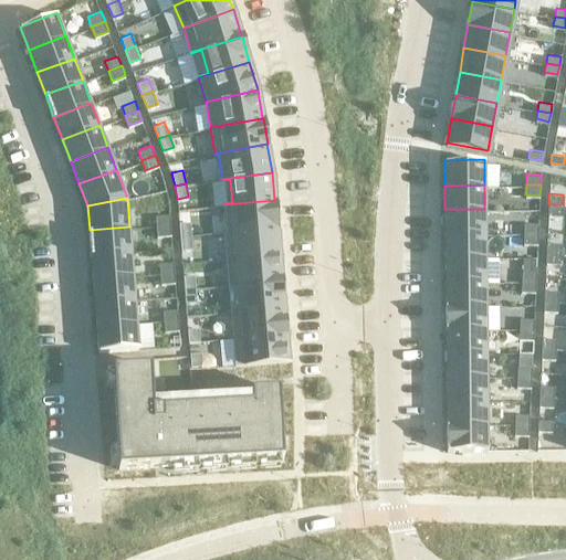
[(274,200),(224,204),(227,231),(276,226),(274,200)]
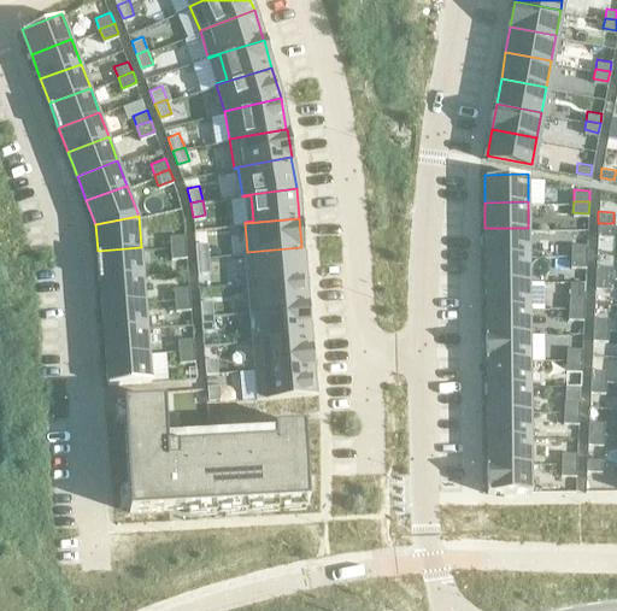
[(598,223),(598,234),(613,235),(613,223),(598,223)]
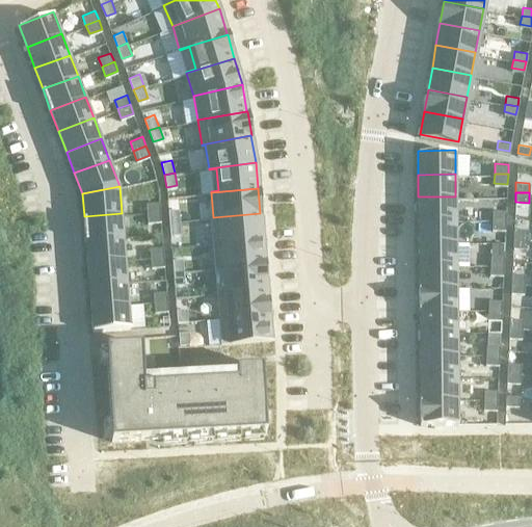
[(455,196),(418,196),(418,219),(455,218),(455,196)]
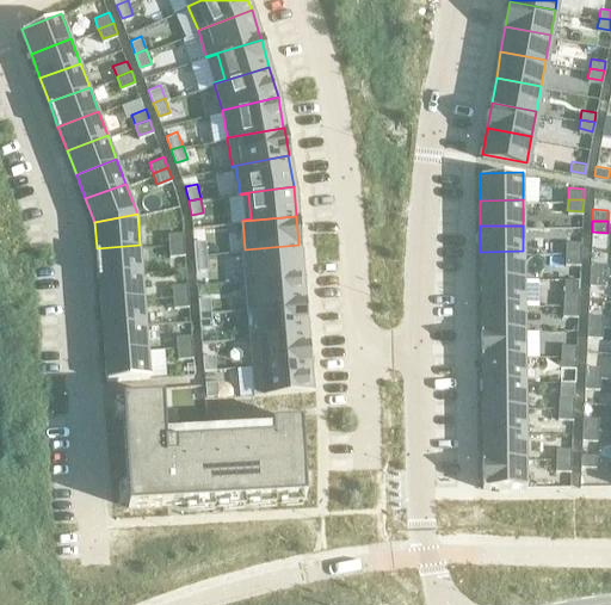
[(183,230),(167,232),(168,242),(184,241),(183,230)]
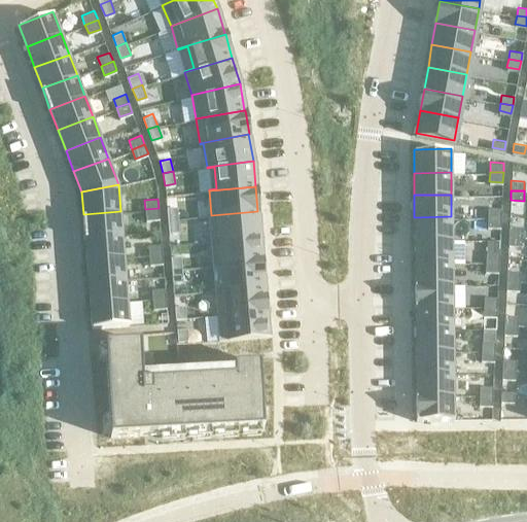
[(178,218),(177,206),(167,206),(168,218),(178,218)]
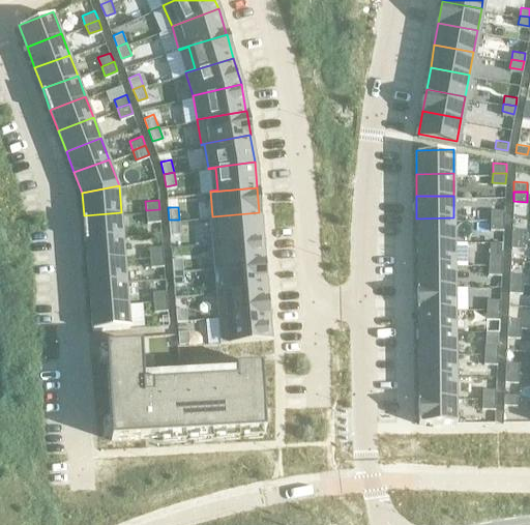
[(504,208),(491,208),(491,217),(504,219),(504,208)]
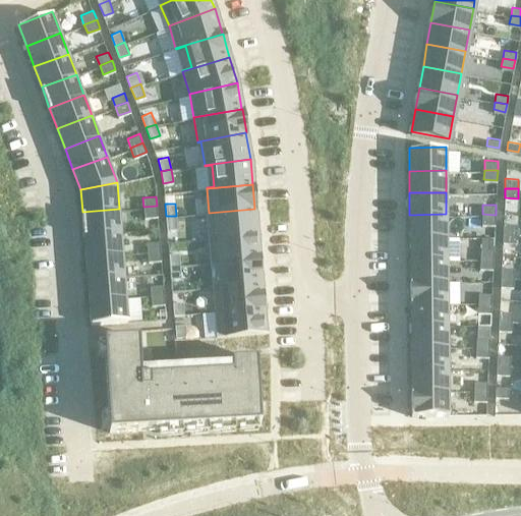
[(143,207),(145,217),(158,216),(157,206),(143,207)]
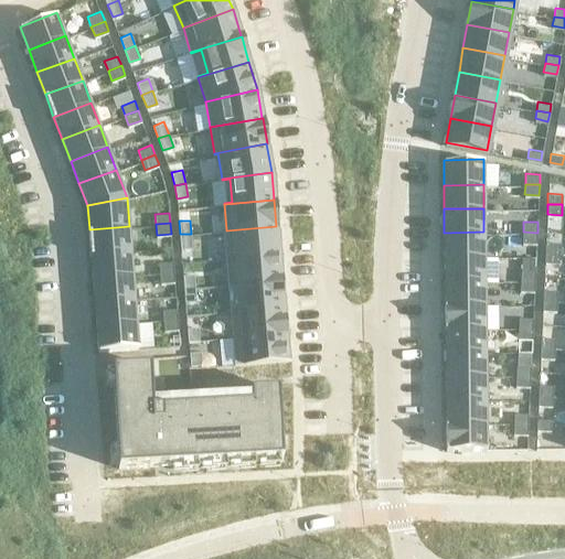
[(89,229),(91,254),(130,250),(129,226),(89,229)]
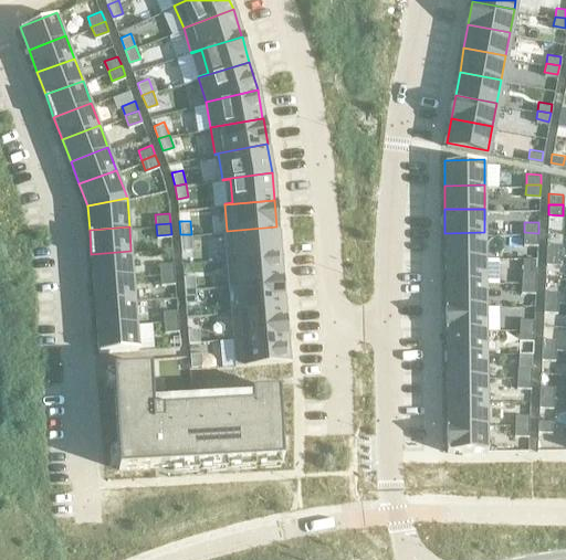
[(276,226),(227,231),(227,232),(234,231),(237,256),(279,253),(276,226)]
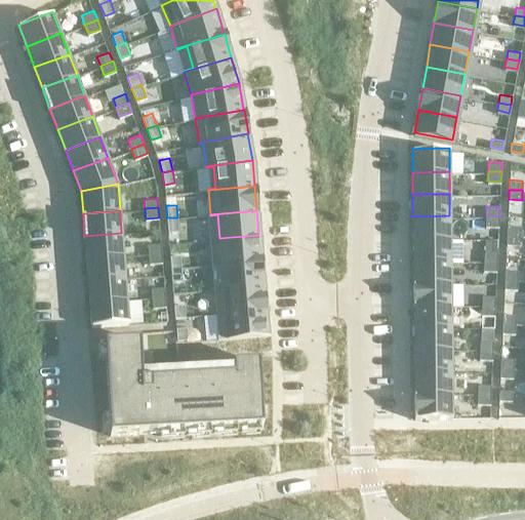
[(449,215),(412,216),(413,238),(450,238),(449,215)]
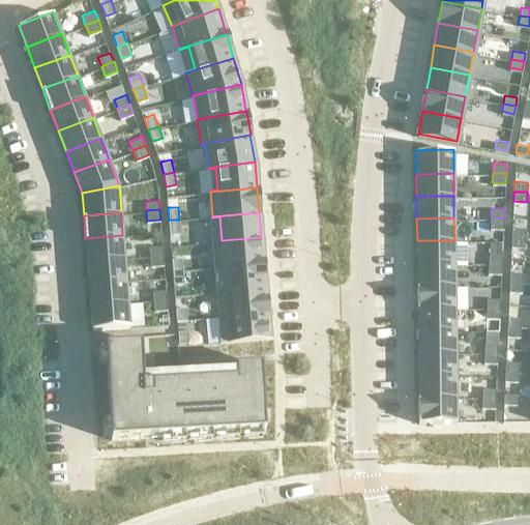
[(491,217),(490,227),(503,228),(504,219),(491,217)]
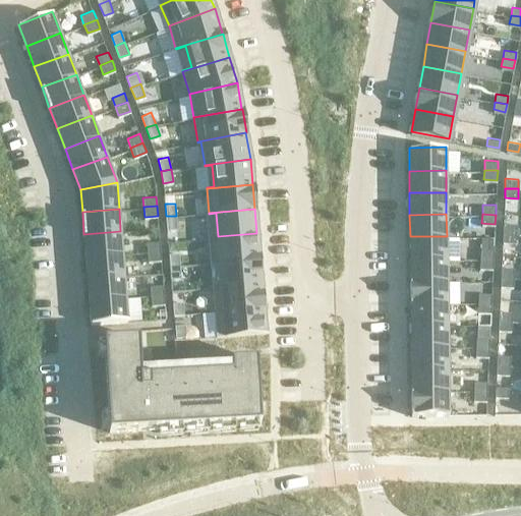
[(177,228),(176,216),(166,216),(167,229),(177,228)]
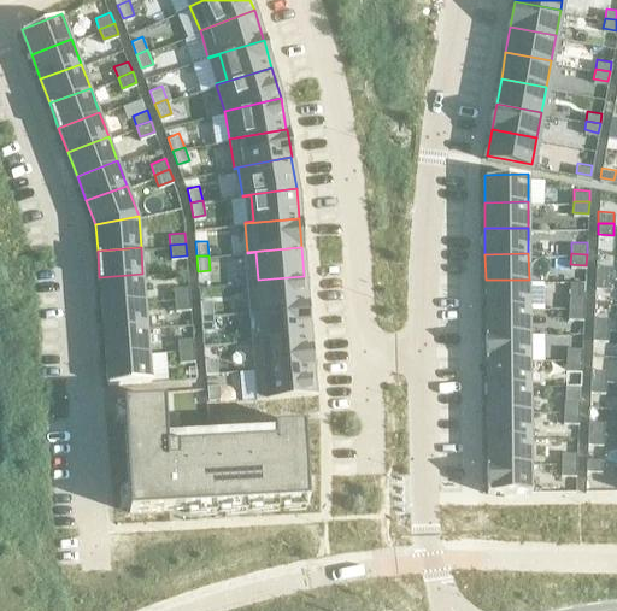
[(611,264),(595,263),(595,275),(611,275),(611,264)]
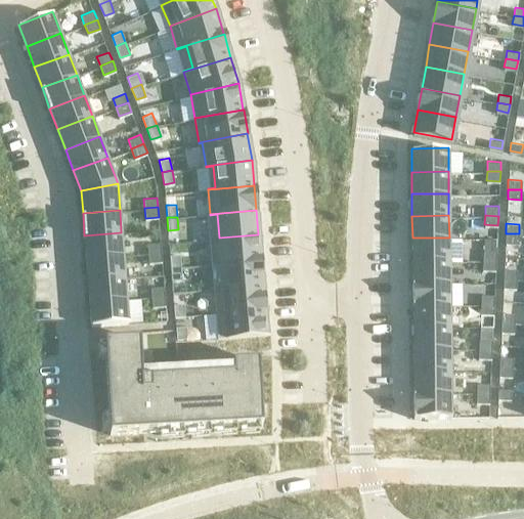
[(84,235),(86,257),(123,254),(121,232),(84,235)]
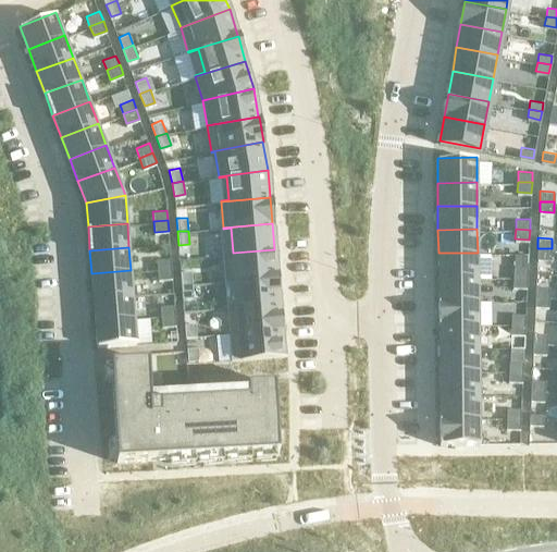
[(537,248),(537,258),(552,259),(552,248),(537,248)]
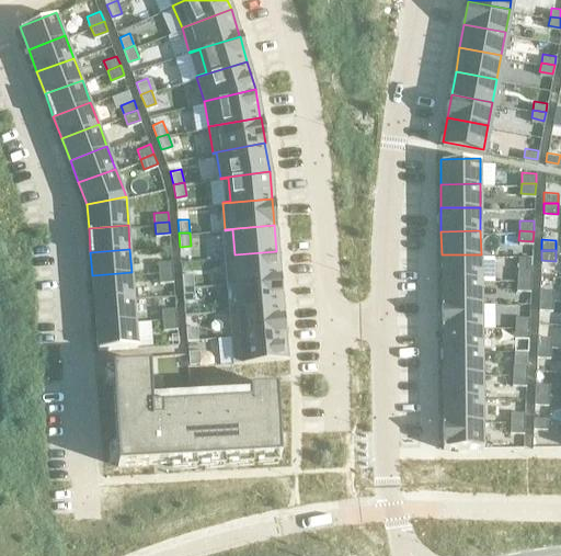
[(276,251),(235,254),(237,280),(226,281),(226,282),(279,278),(278,276),(276,251)]
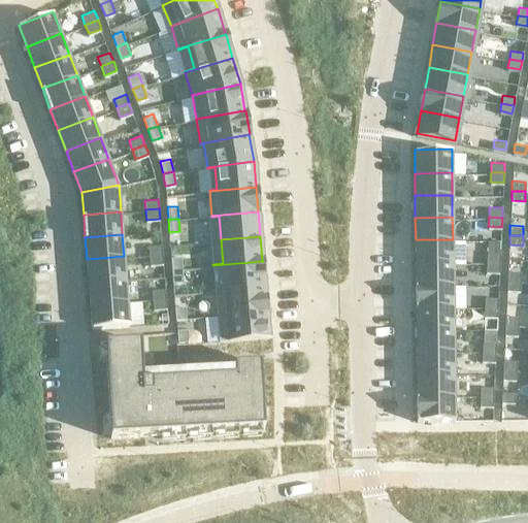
[(453,262),(453,239),(416,239),(416,262),(453,262)]
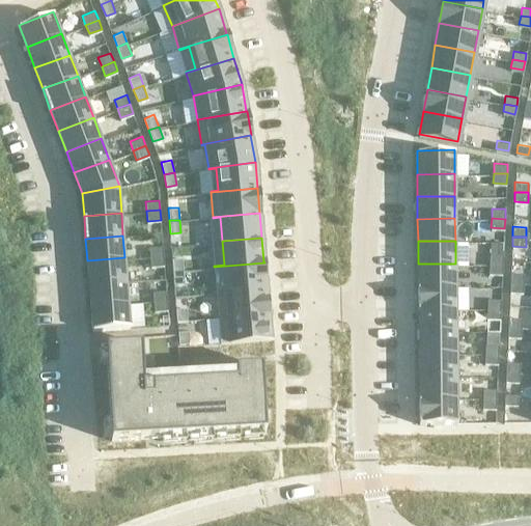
[(163,245),(149,246),(150,255),(163,254),(163,245)]
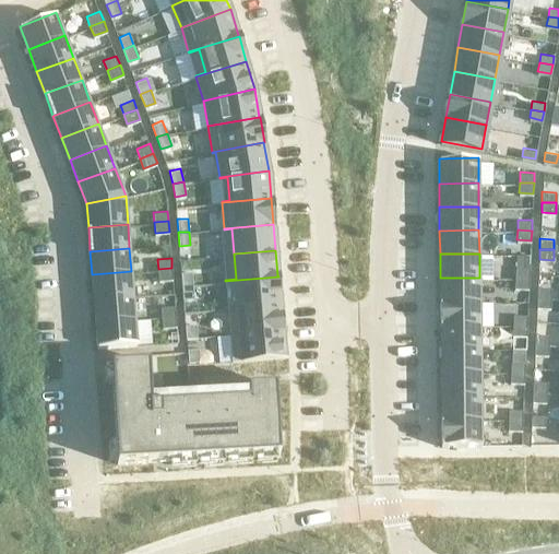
[(530,267),(515,267),(515,277),(530,278),(530,267)]
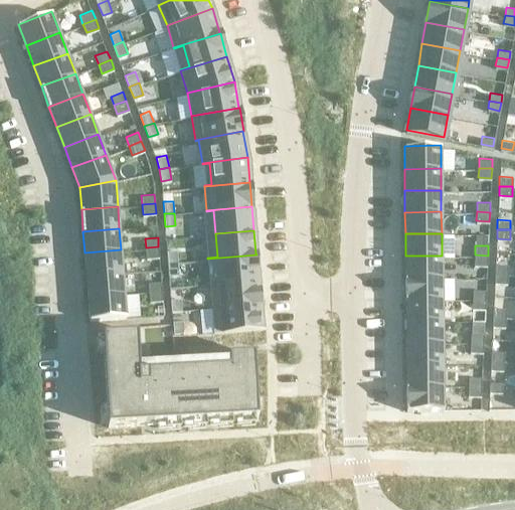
[(146,247),(146,258),(159,257),(158,246),(146,247)]
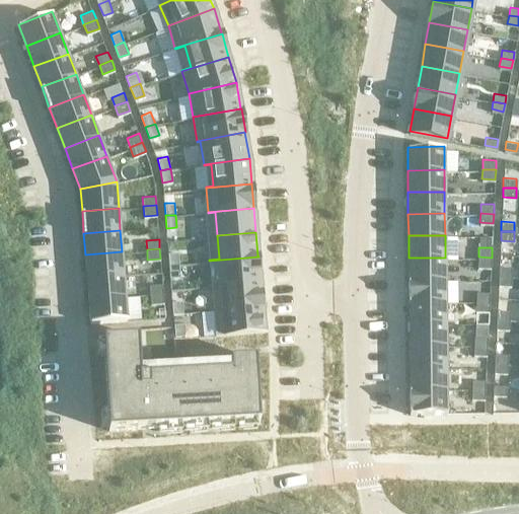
[(178,250),(168,251),(169,264),(179,264),(178,250)]
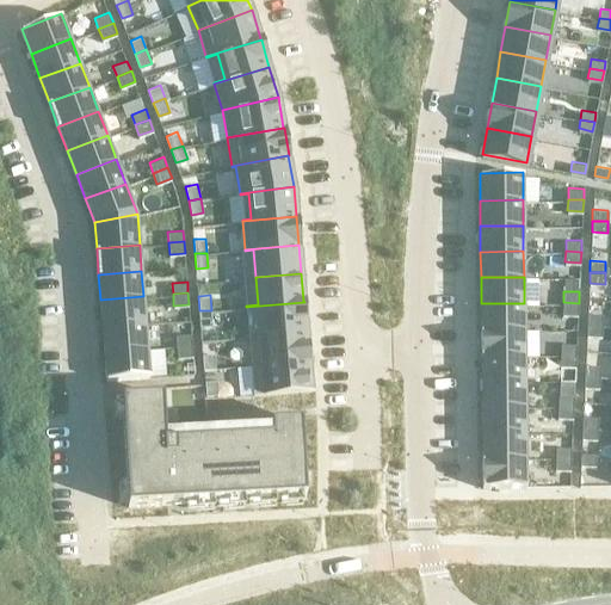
[(100,300),(103,326),(146,322),(143,296),(100,300)]
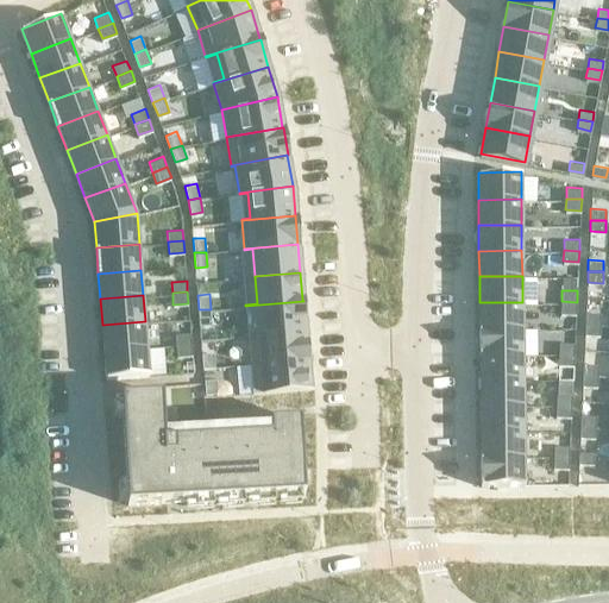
[(303,301),(245,306),(248,334),(305,330),(303,316),(305,316),(303,301)]
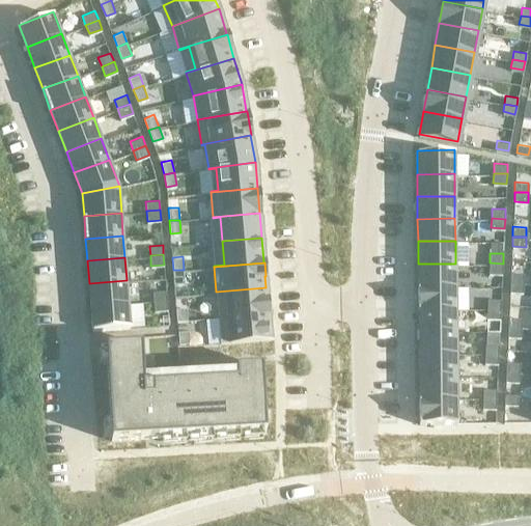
[(490,263),(488,273),(502,273),(503,264),(490,263)]
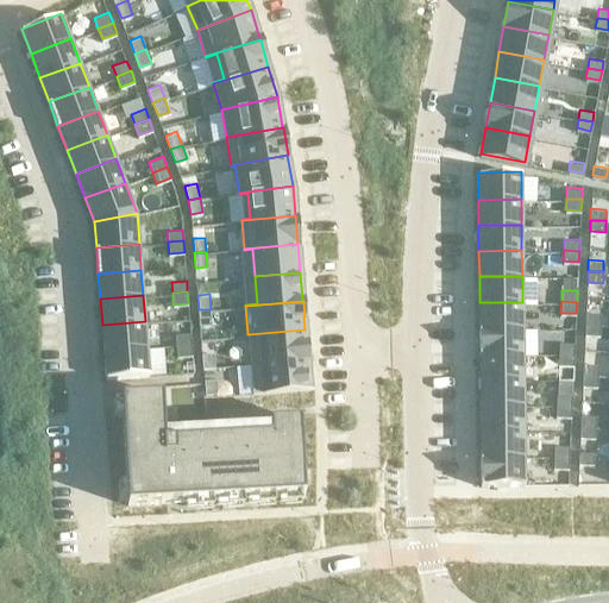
[(522,302),(479,302),(479,328),(522,327),(522,302)]
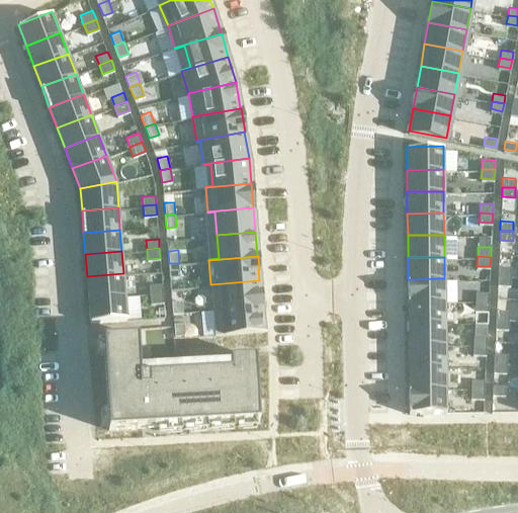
[(179,263),(169,263),(170,275),(180,275),(179,263)]
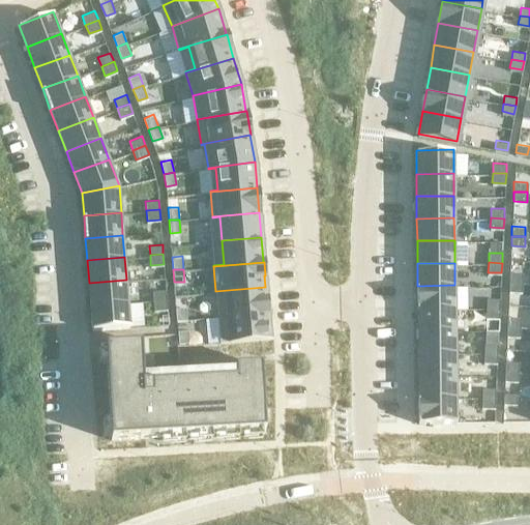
[(523,271),(509,271),(509,281),(523,282),(523,271)]
